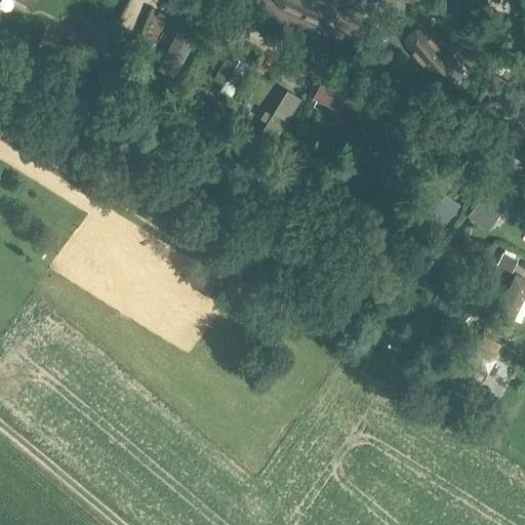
[(284,0),(279,9),(315,27),(333,29),(341,12),(330,0),(284,0)]
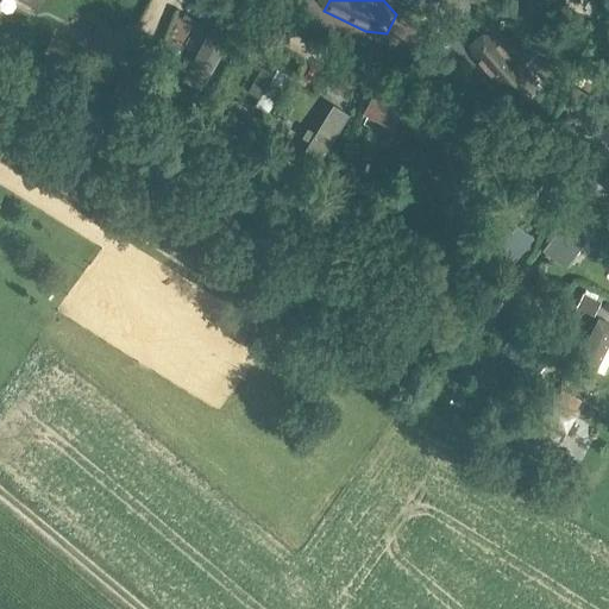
[(528,0),(529,6),(556,2),(557,12),(578,10),(578,0),(579,0),(528,0)]
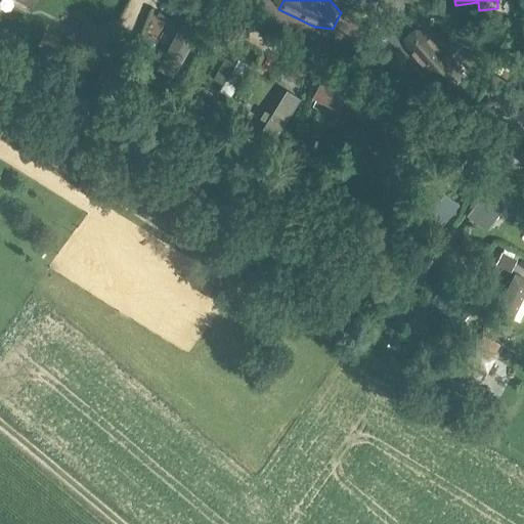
[(415,28),(403,38),(405,51),(408,55),(411,53),(422,66),(419,69),(424,73),(426,71),(433,79),(431,81),(435,85),(457,66),(454,62),(452,64),(444,55),(446,52),(442,48),(440,50),(429,38),(431,36),(429,33),(415,28)]
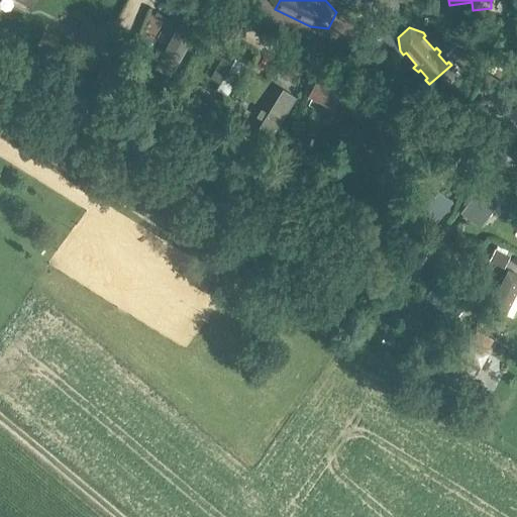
[(144,67),(150,57),(136,48),(130,59),(144,67)]
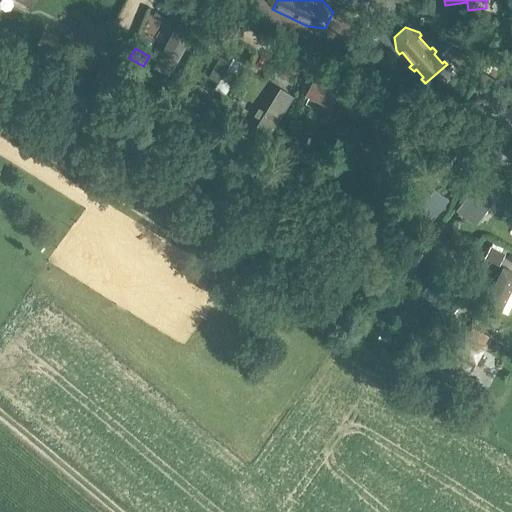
[(362,58),(360,72),(373,74),(375,60),(362,58)]
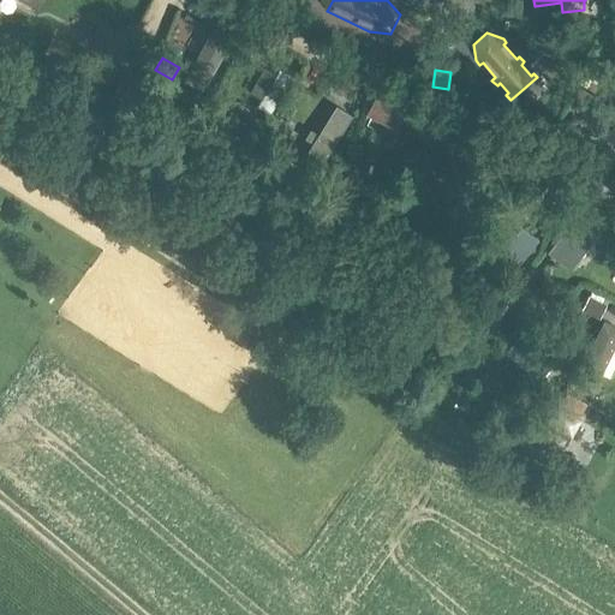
[(115,97),(161,121),(173,97),(127,73),(115,97)]
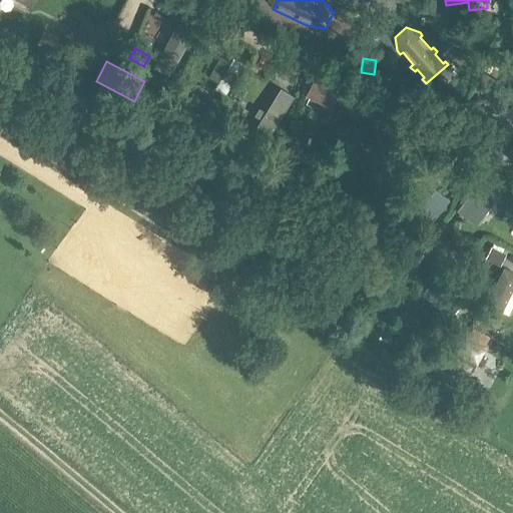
[(262,119),(254,130),(268,138),(295,96),(281,88),(267,112),(260,108),(255,115),(262,119)]
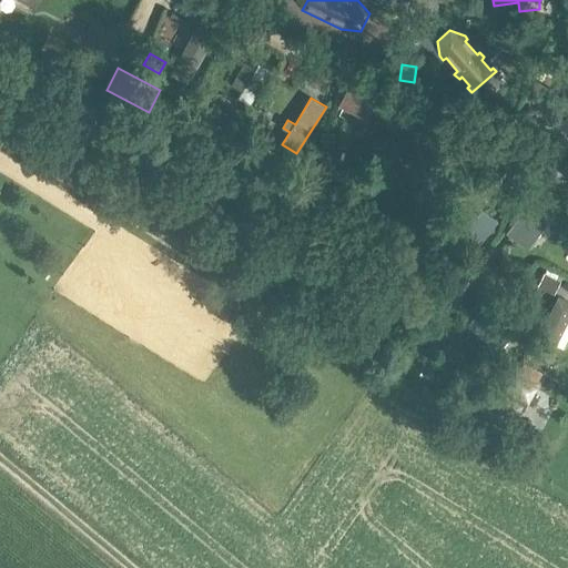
[(243,131),(219,113),(206,129),(232,148),(243,131)]
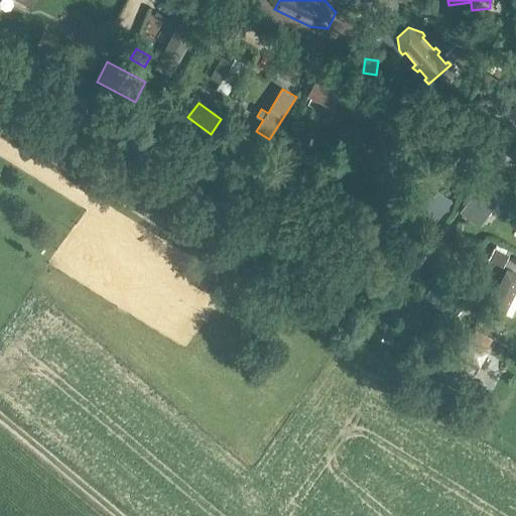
[(476,192),(461,212),(479,226),(508,187),(495,177),(481,197),(476,192)]
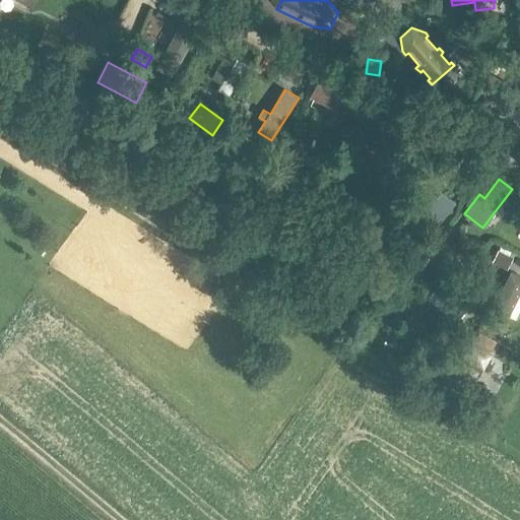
[(434,186),(406,217),(412,224),(425,212),(439,224),(455,203),(434,186)]
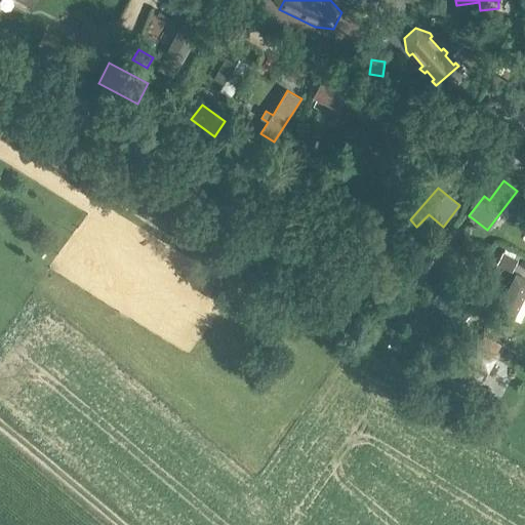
[(519,260),(502,252),(496,265),(512,273),(519,260)]
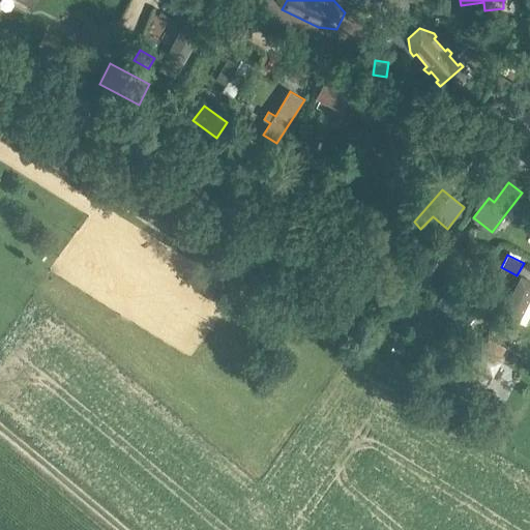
[(445,292),(437,303),(458,320),(465,325),(466,327),(475,316),(455,300),(466,287),(455,278),(445,292)]
